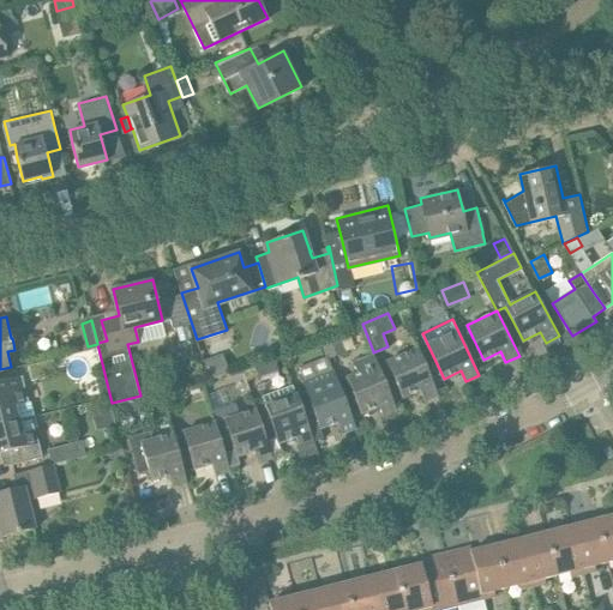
[(346,350),(340,333),(323,339),(329,356),(346,350)]
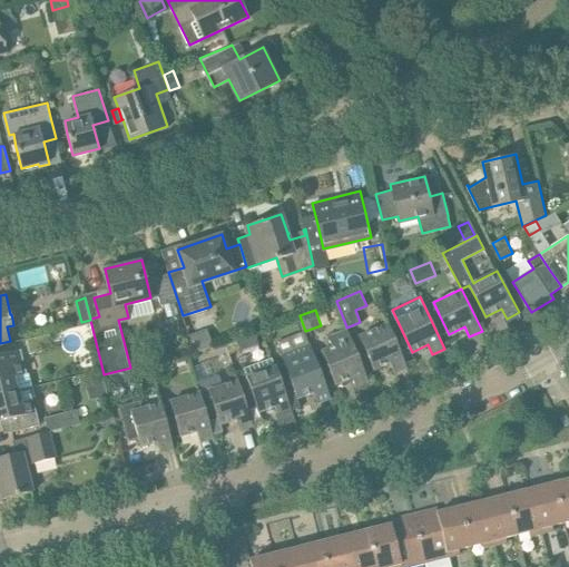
[(408,365),(389,322),(360,335),(374,368),(390,361),(394,371),(408,365)]
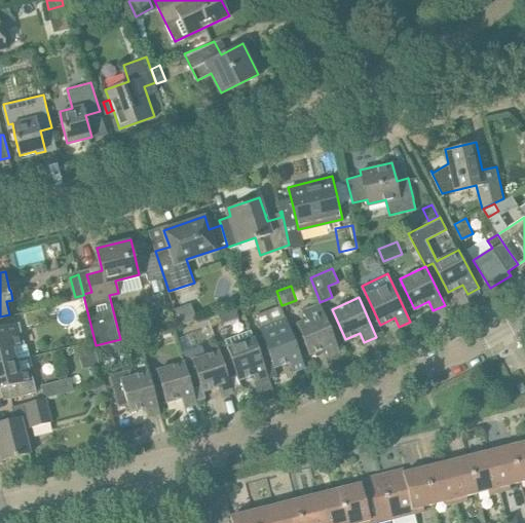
[(320,302),(320,301),(302,308),(306,319),(297,323),(302,334),(310,352),(325,346),(329,357),(340,351),(320,302)]
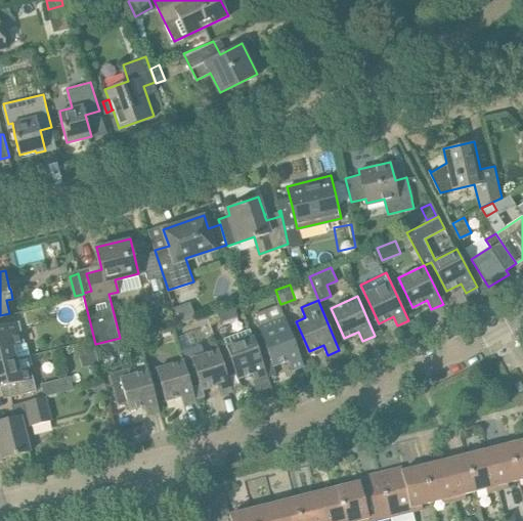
[(34,306),(25,309),(28,322),(38,320),(34,306)]
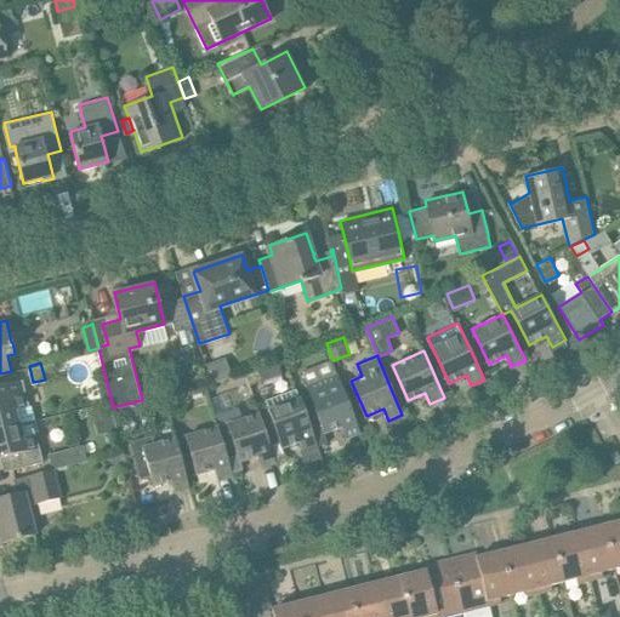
[(246,371),(250,383),(262,380),(259,367),(246,371)]
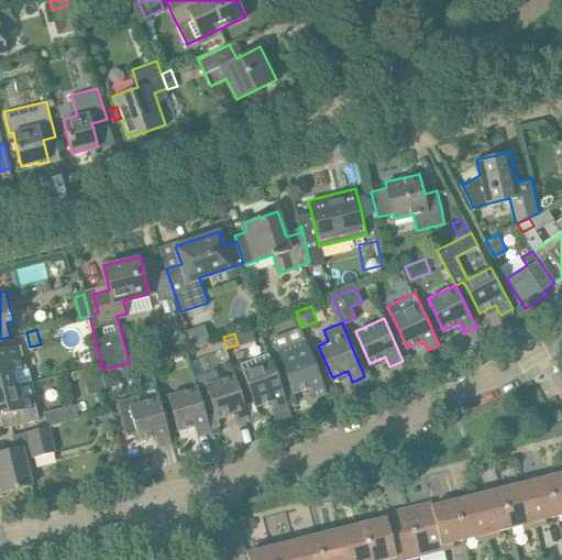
[(310,386),(315,396),(327,392),(306,337),(277,348),(286,371),(290,383),(282,386),(288,405),(298,402),(294,392),(310,386)]
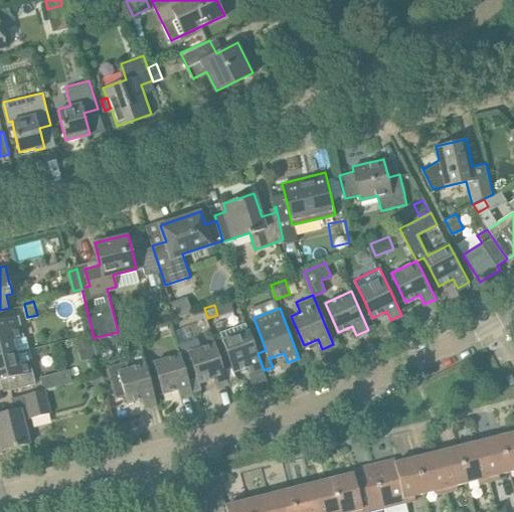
[(0,354),(16,351),(13,338),(24,336),(19,314),(12,316),(0,318),(0,354)]
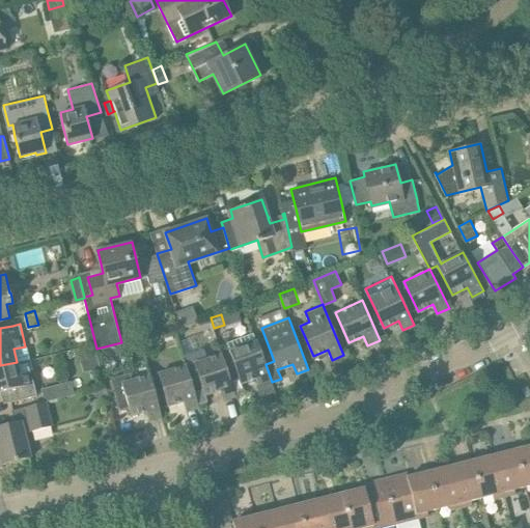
[(245,391),(242,382),(256,377),(260,386),(272,382),(254,332),(227,341),(239,376),(230,379),(235,394),(245,391)]
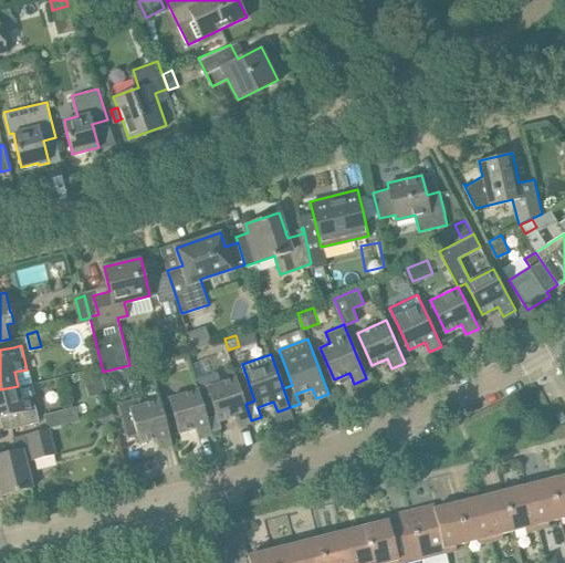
[(196,379),(203,405),(212,402),(218,420),(234,415),(238,425),(251,420),(244,399),(237,376),(221,382),(218,372),(196,379)]
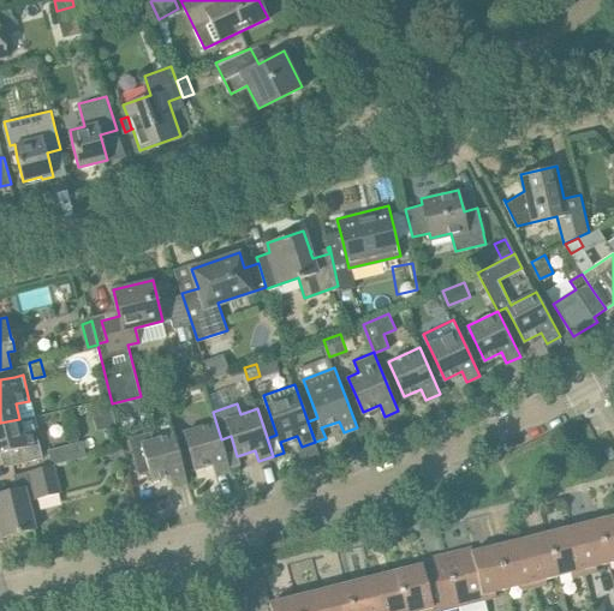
[(231,469),(221,439),(213,412),(215,421),(184,431),(188,445),(195,468),(213,462),(216,474),(231,469)]
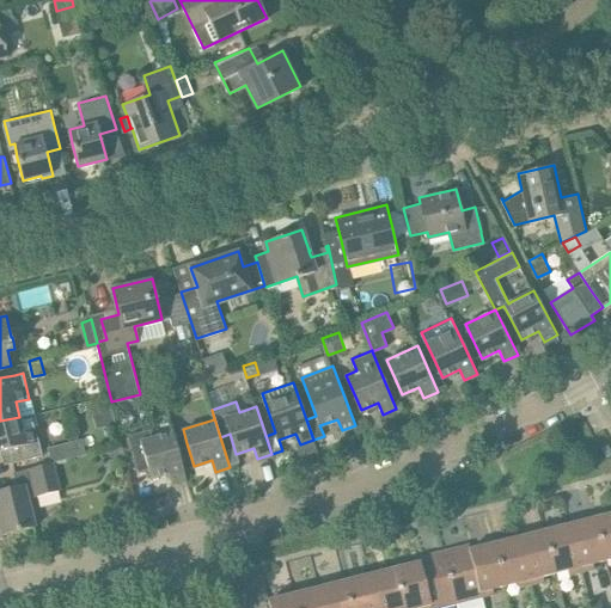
[(23,431),(19,417),(0,421),(0,449),(8,448),(12,461),(43,454),(36,428),(23,431)]
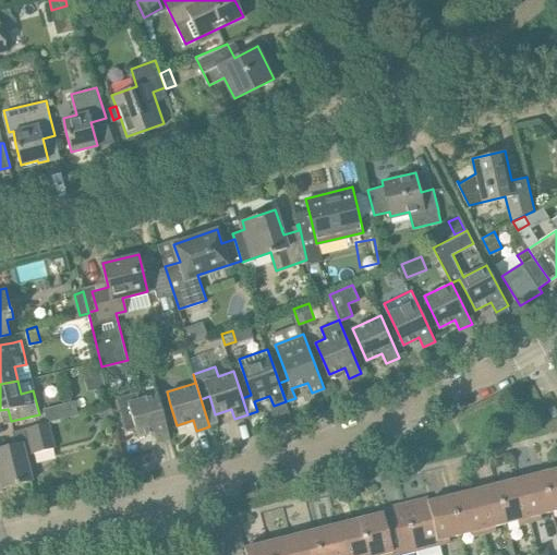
[(170,437),(169,432),(158,394),(140,398),(137,390),(117,397),(126,430),(136,427),(138,435),(155,431),(157,441),(170,437)]
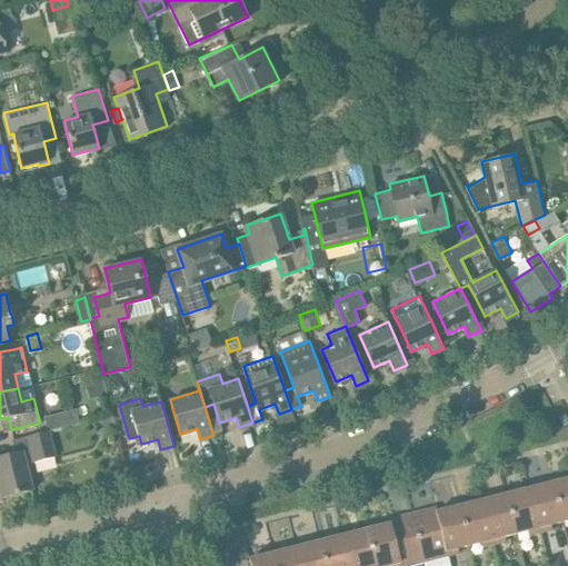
[(48,429),(77,423),(73,409),(45,416),(48,429)]
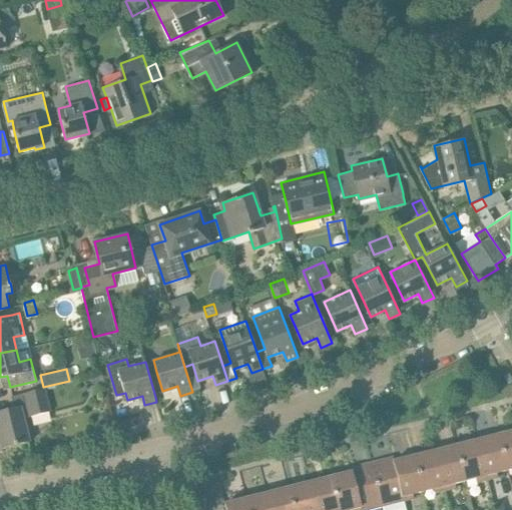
[(50,410),(44,387),(11,395),(14,407),(0,410),(0,437),(2,447),(30,440),(24,417),(50,410)]
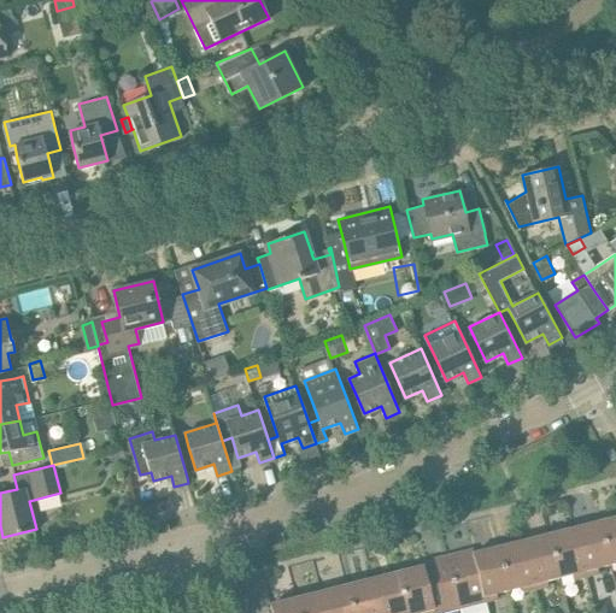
[(615,516),(600,520),(610,559),(611,563),(615,561),(615,516)]
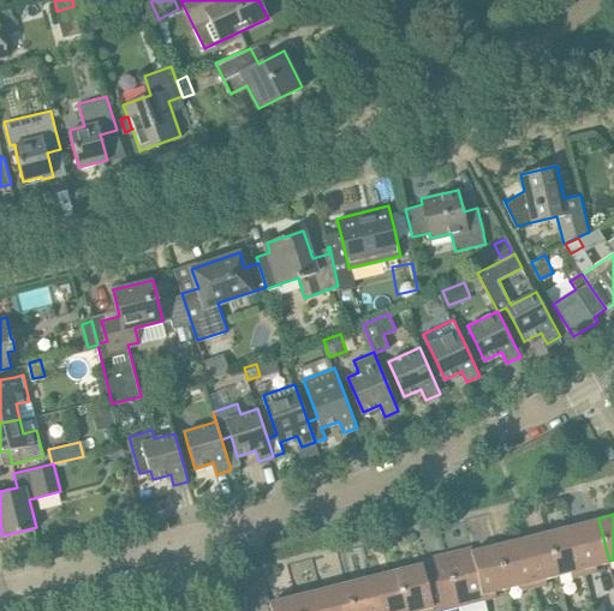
[(609,561),(608,557),(598,519),(573,525),(584,568),(585,573),(597,569),(596,564),(609,561)]
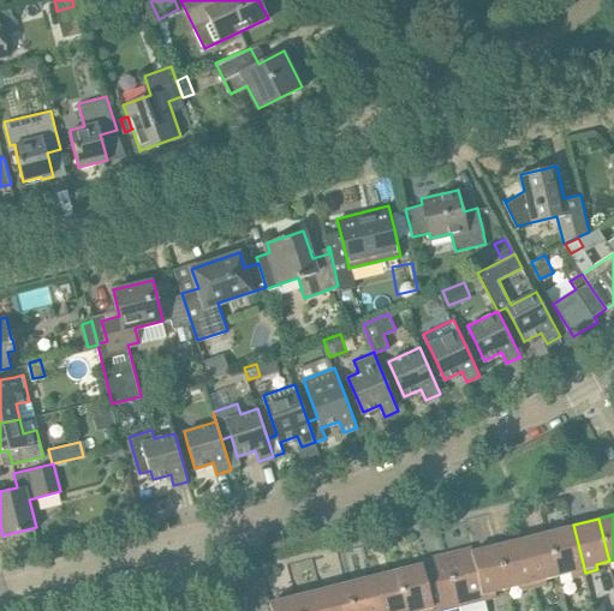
[(559,570),(559,573),(571,570),(572,575),(585,573),(584,568),(573,525),(573,526),(548,532),(559,570)]
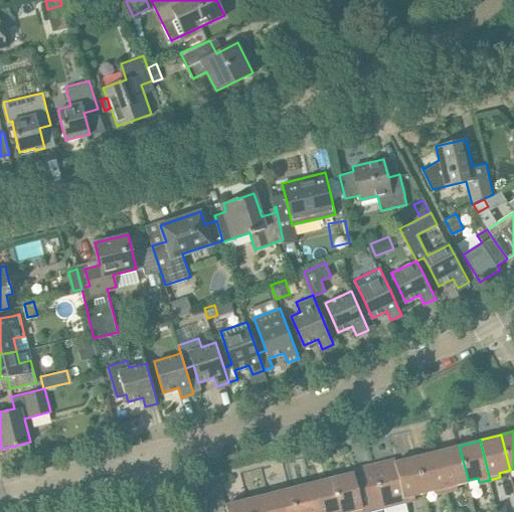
[(468,478),(459,446),(439,451),(448,487),(449,490),(458,488),(457,483),(468,480),(468,478)]
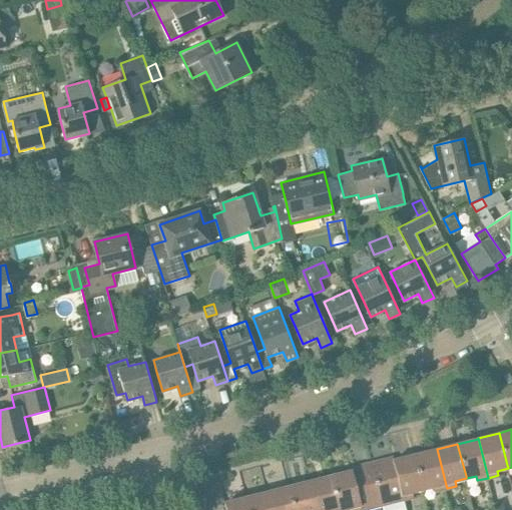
[(446,485),(437,449),(416,454),(424,487),(425,489),(434,487),(435,491),(447,488),(446,485)]
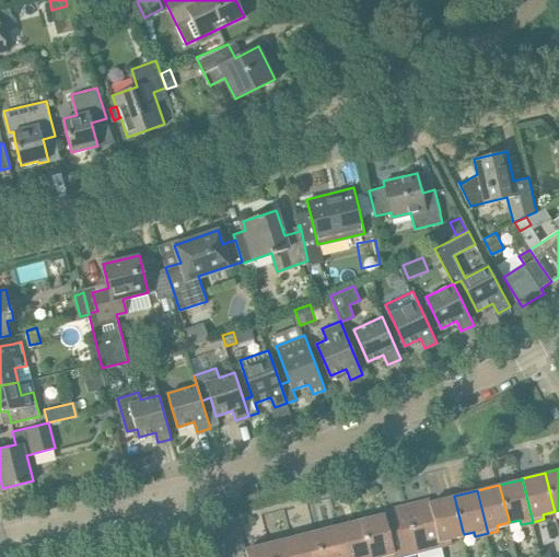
[(463,532),(454,496),(431,502),(430,502),(440,542),(441,545),(441,546),(453,543),(452,537),(464,534),(463,532)]
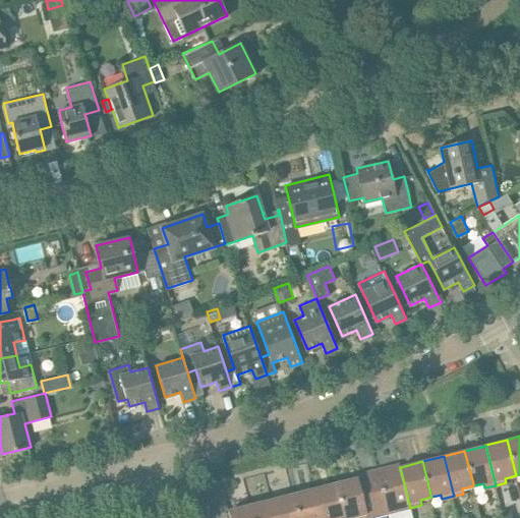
[(410,507),(409,504),(400,467),(401,467),(400,463),(378,468),(388,510),(389,512),(410,507)]
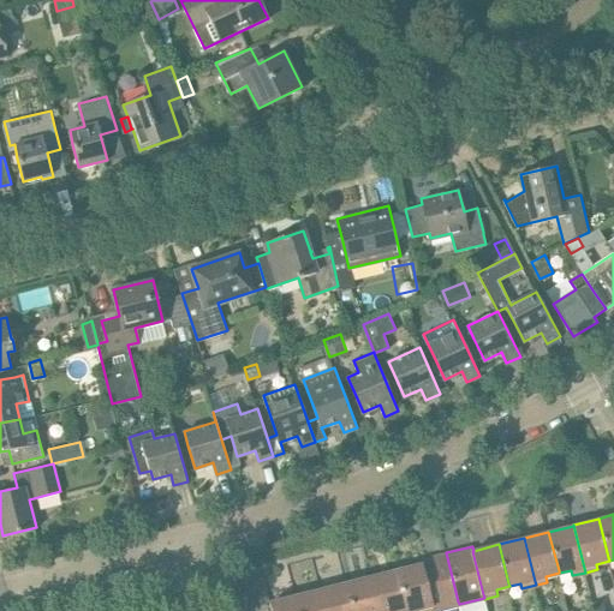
[(459,604),(458,601),(446,552),(421,559),(422,564),(422,563),(434,607),(434,610),(459,604)]
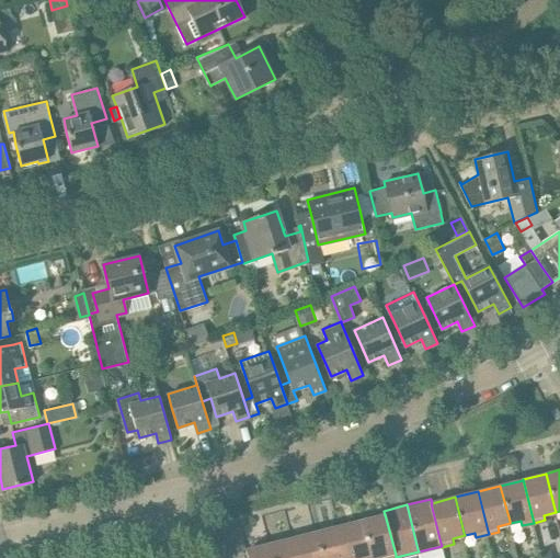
[(391,557),(396,557),(396,555),(385,514),(385,515),(361,521),(370,557),(384,554),(384,557),(391,557)]
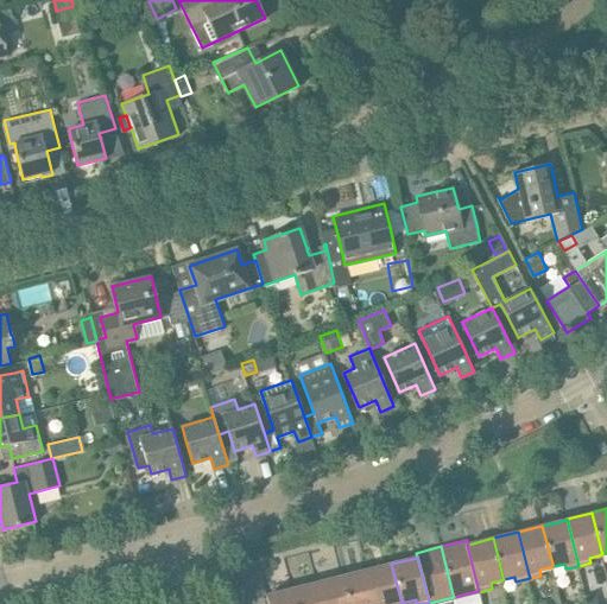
[(374,603),(398,603),(402,603),(391,564),(367,570),(374,603)]
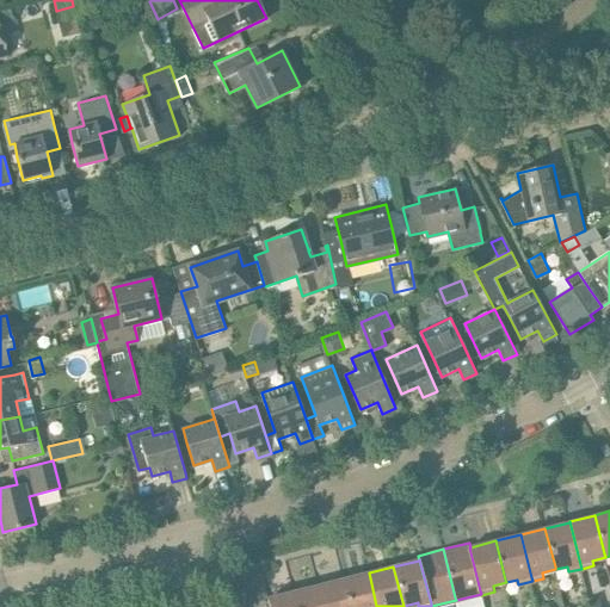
[(376,606),(369,573),(344,578),(350,606),(376,606)]
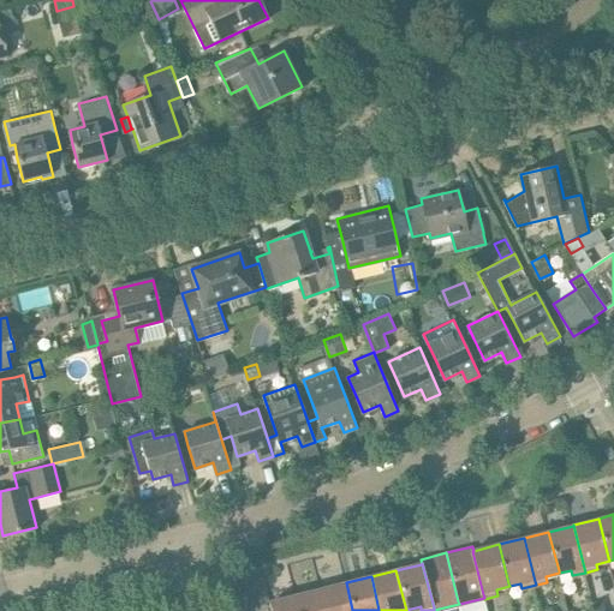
[(352,610),(346,582),(321,588),(326,610),(352,610)]
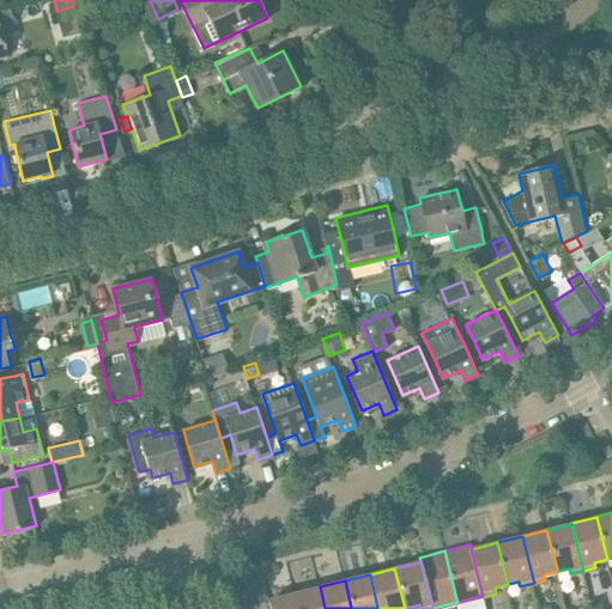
[(295,594),(298,608),(325,608),(320,586),(295,594)]
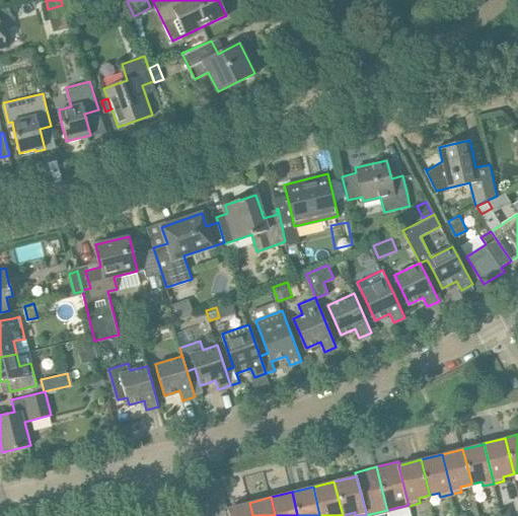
[(252,515),(249,503),(228,508),(230,515),(252,515)]
